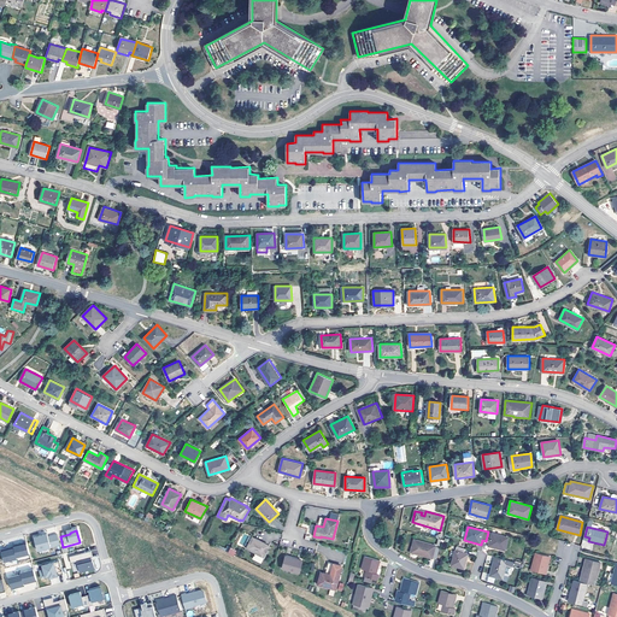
[(509,536),(488,532),(486,541),(489,542),(488,546),(505,551),(509,536)]
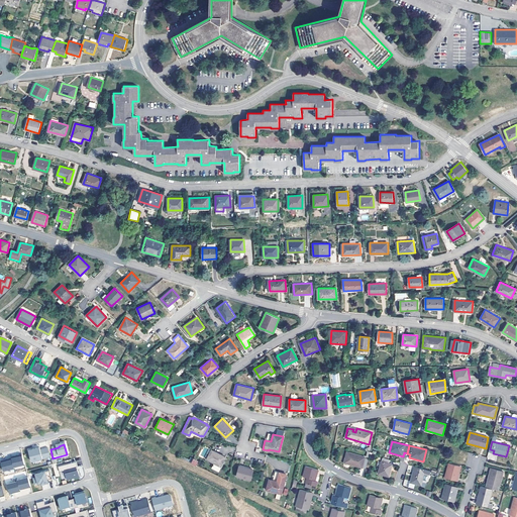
[(38,449),(27,452),(30,463),(48,458),(46,450),(38,452),(38,449)]
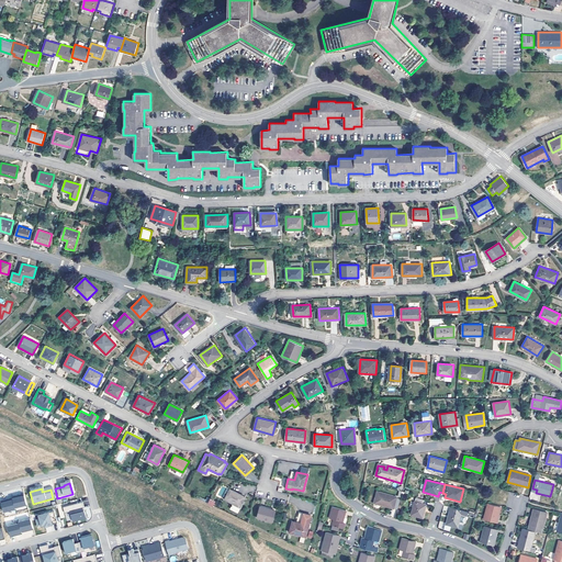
[(229,489),(224,499),(233,504),(231,508),(237,512),(245,496),(229,489)]
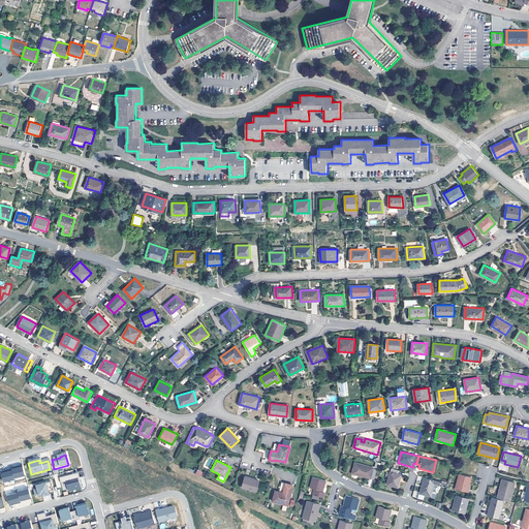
[(371,478),(374,468),(355,463),(352,473),(371,478)]
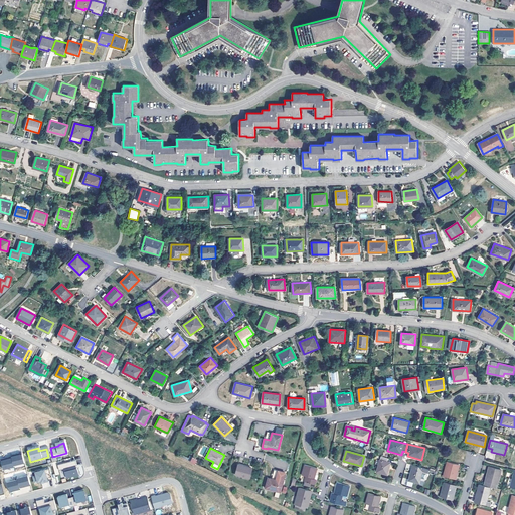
[(10,459),(0,461),(0,464),(2,472),(13,469),(12,468),(23,465),(20,455),(10,458),(10,459)]
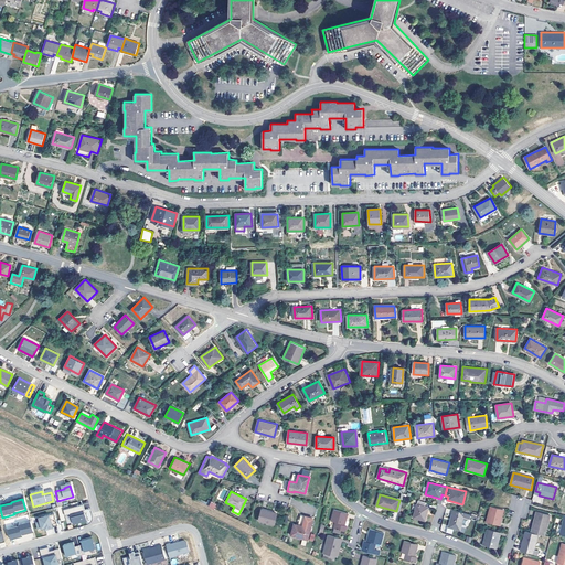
[(425,507),(426,502),(418,500),(417,503),(413,518),(425,521),(429,507),(425,507)]
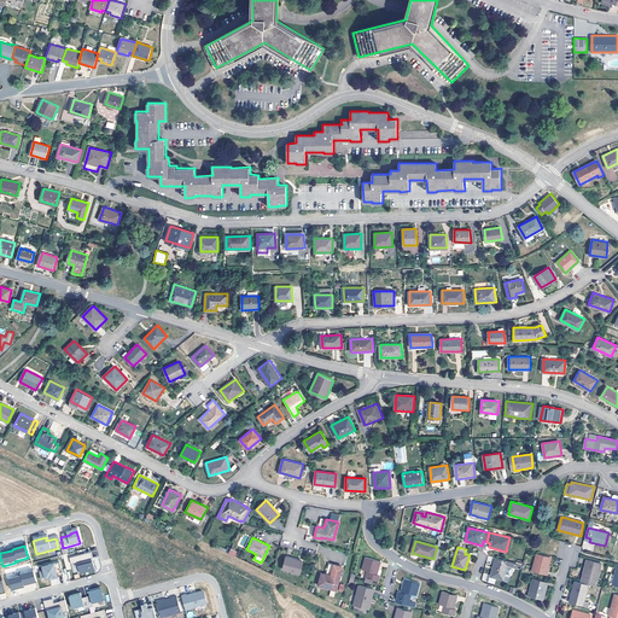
[(532,571),(547,575),(548,571),(547,570),(551,558),(537,554),(532,571)]
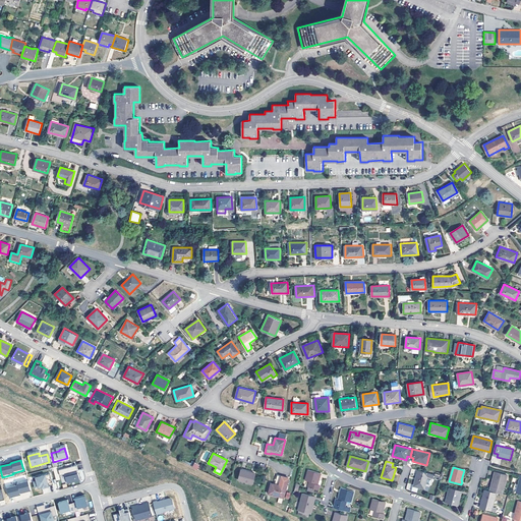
[(75,473),(74,468),(57,472),(58,478),(63,476),(66,485),(78,482),(76,475),(75,476),(75,473)]
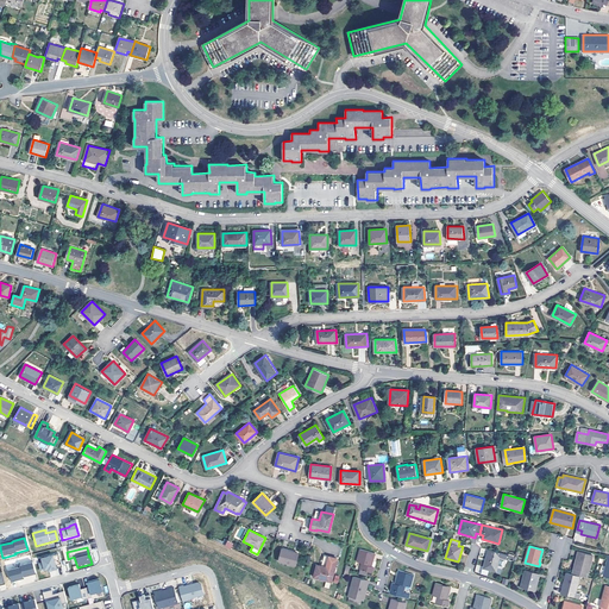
[(278,560),(296,566),(299,553),(282,548),(278,560)]
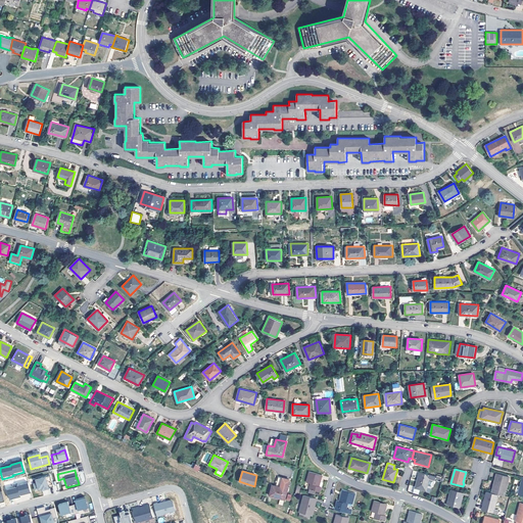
[(310,488),(321,491),(322,486),(319,485),(321,478),(322,479),(323,475),(308,471),(306,482),(311,483),(310,488)]
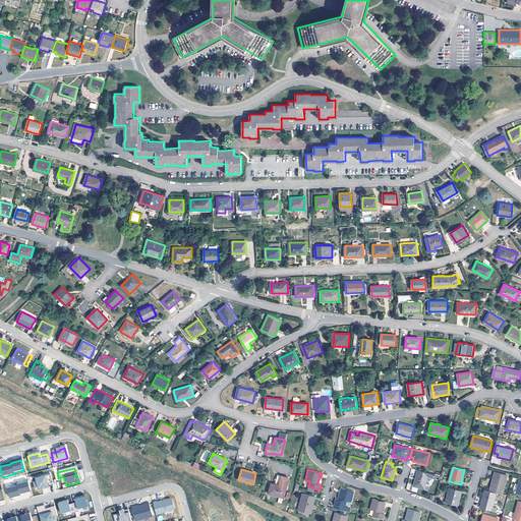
[(433,478),(435,474),(418,470),(414,486),(424,489),(428,477),(433,478)]
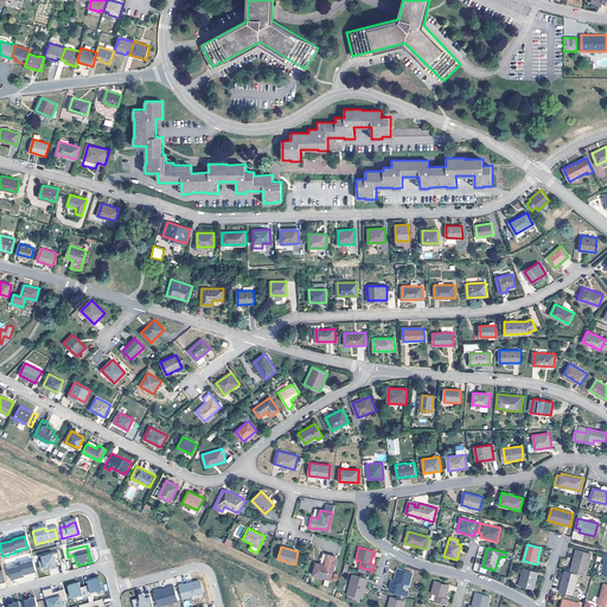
[(572,572),(586,575),(592,554),(576,550),(575,555),(576,555),(572,572)]
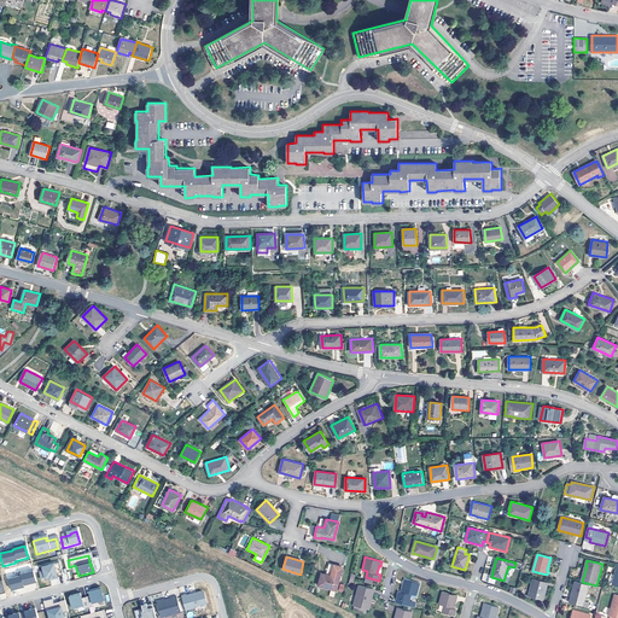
[(318,586),(337,590),(343,566),(330,563),(326,573),(321,572),(318,586)]
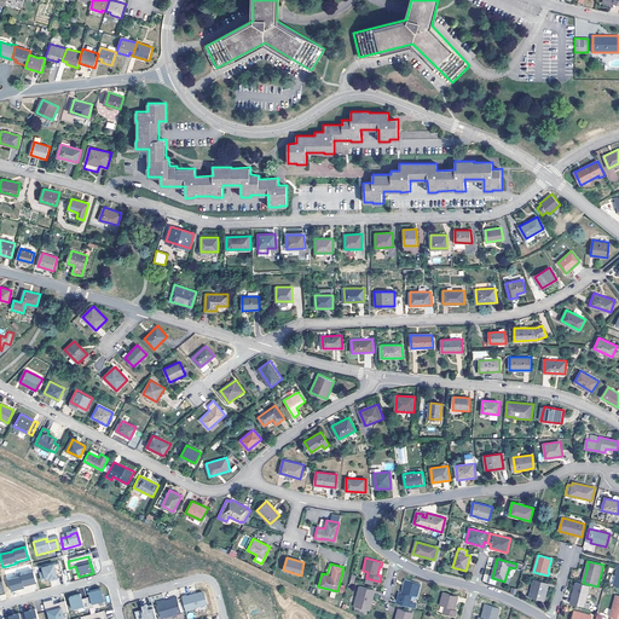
[(58,566),(41,571),(42,574),(38,576),(40,583),(47,580),(51,580),(51,582),(62,579),(58,566)]
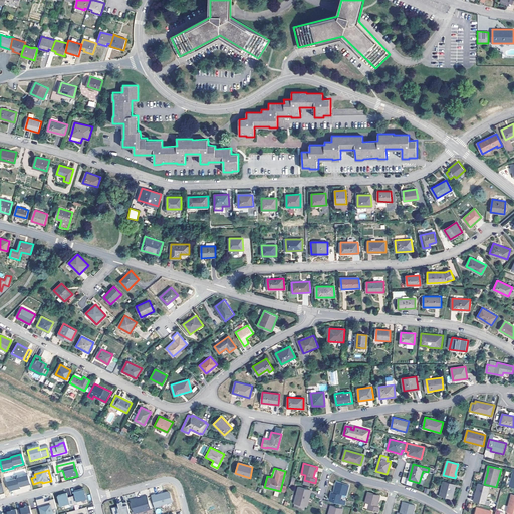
[(13,471),(4,474),(6,481),(17,478),(16,476),(23,474),(23,472),(14,474),(13,471)]
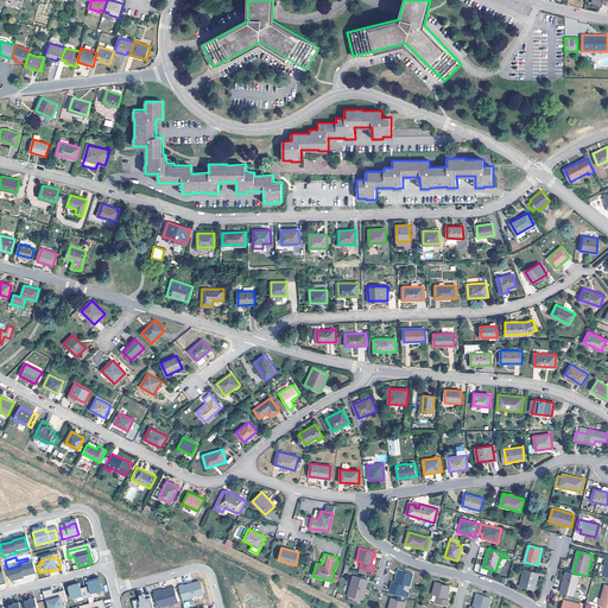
[(19,569),(6,572),(10,583),(23,580),(23,578),(35,575),(31,564),(19,568),(19,569)]
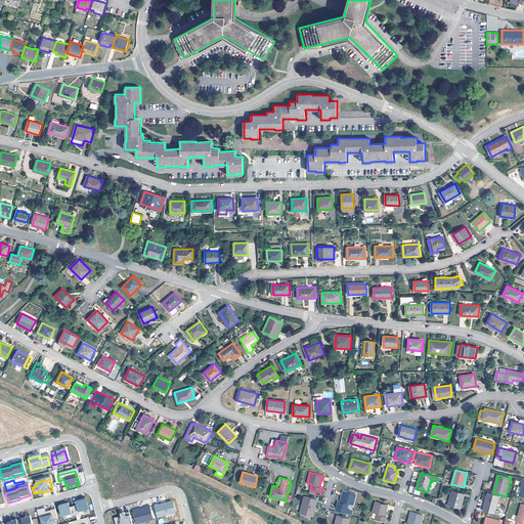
[(448,506),(460,509),(463,496),(464,497),(465,494),(452,490),(448,506)]
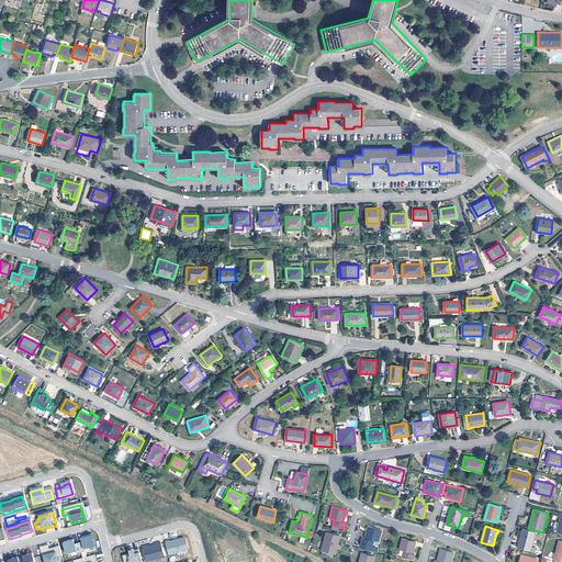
[(360,548),(371,551),(374,540),(379,541),(382,530),(369,527),(367,538),(363,538),(360,548)]
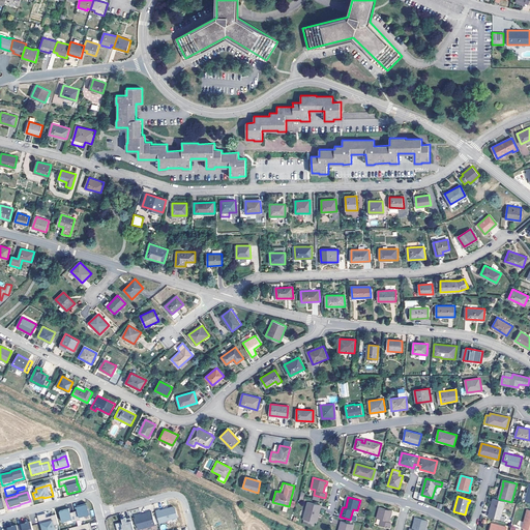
[(489,517),(500,520),(505,502),(493,499),(489,517)]
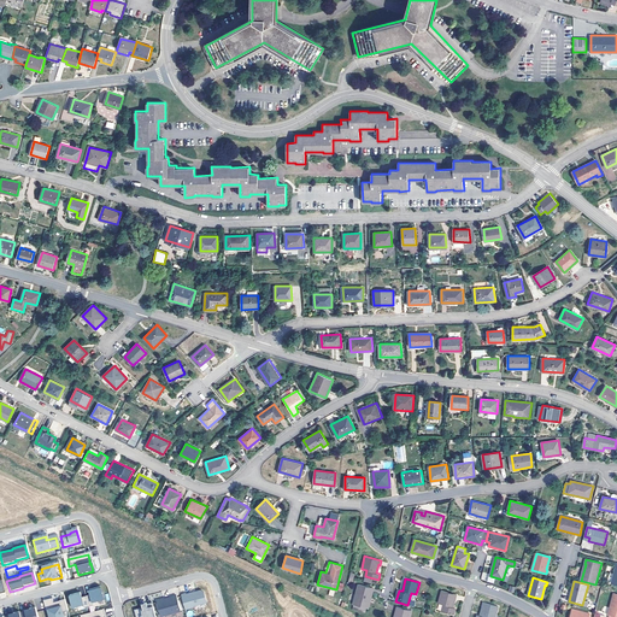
[(353,604),(366,607),(371,593),(372,593),(374,588),(359,585),(353,604)]
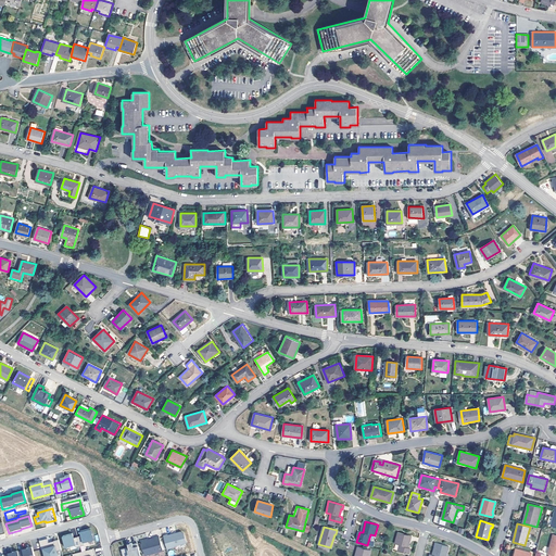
[(80,539),(76,540),(78,550),(83,547),(83,545),(91,542),(89,531),(78,534),(80,539)]
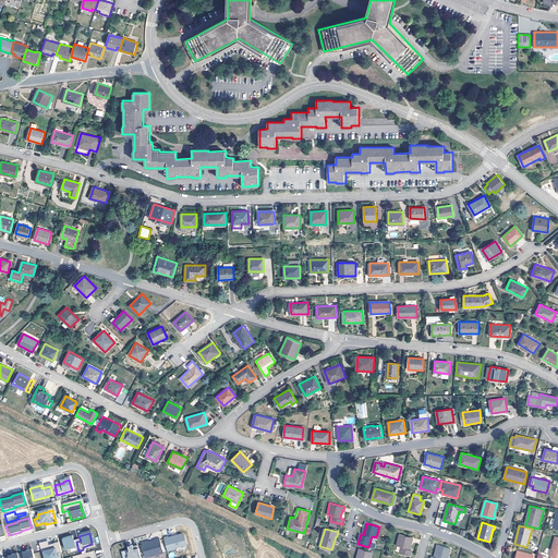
[(400,553),(411,555),(412,549),(409,549),(412,537),(400,534),(397,545),(401,546),(400,553)]
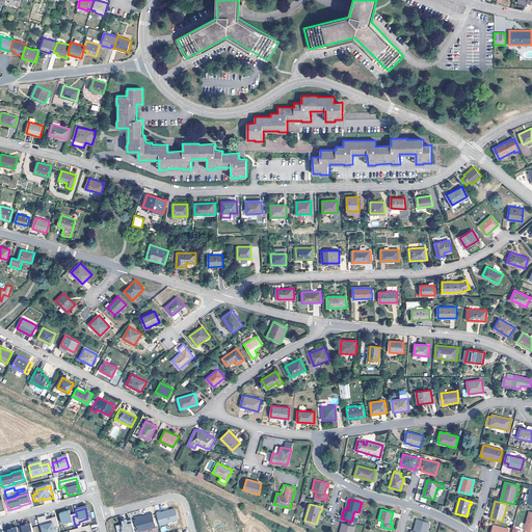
[(159,513),(155,515),(158,528),(165,526),(165,525),(176,522),(177,521),(175,512),(173,511),(167,513),(166,512),(159,514),(159,513)]
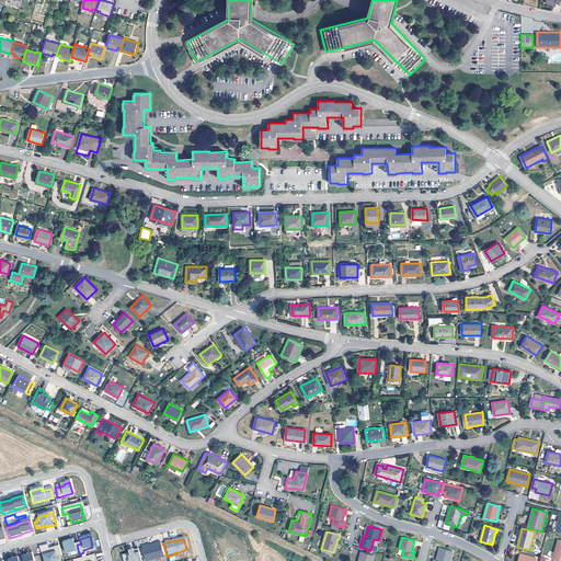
[(71,541),(63,544),(66,554),(75,552),(75,556),(79,554),(77,545),(72,546),(71,541)]
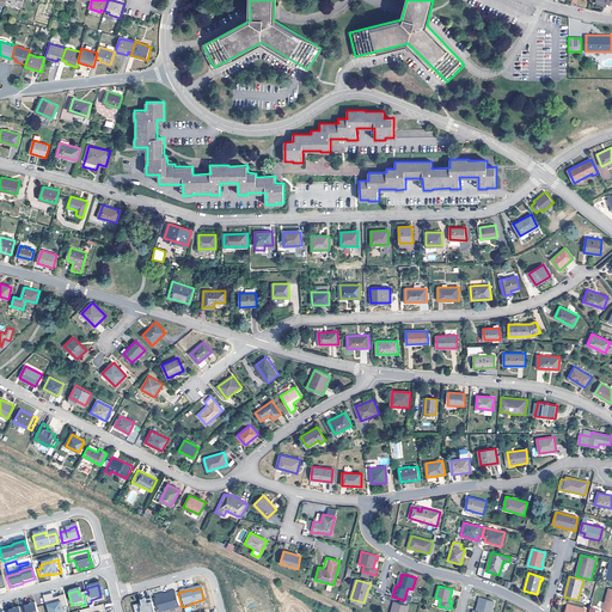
[(160,597),(153,599),(157,611),(161,611),(165,611),(178,609),(173,593),(165,595),(166,598),(161,599),(160,597)]
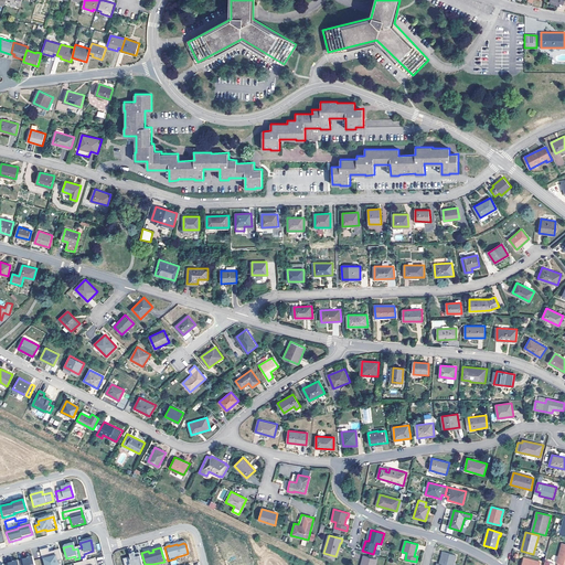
[(56,564),(56,563),(61,562),(57,551),(53,553),(54,555),(49,556),(48,554),(46,550),(39,552),(41,561),(42,561),(43,564),(56,564)]
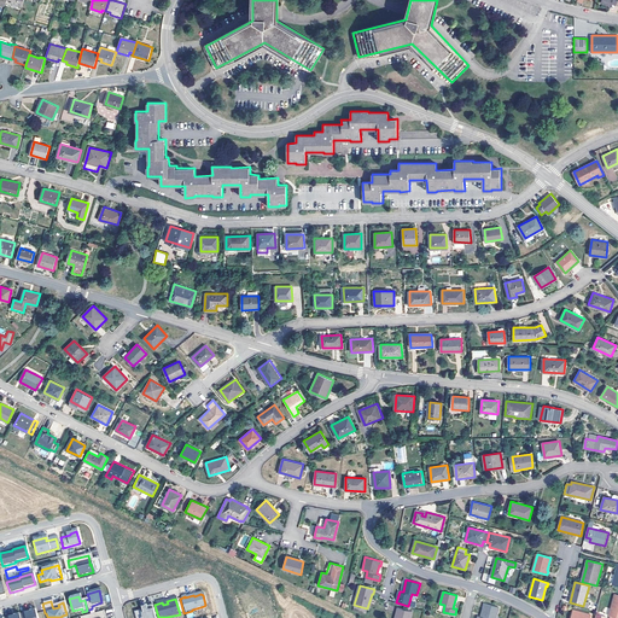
[(477,617),(495,617),(499,607),(485,604),(482,617),(478,616),(477,617)]
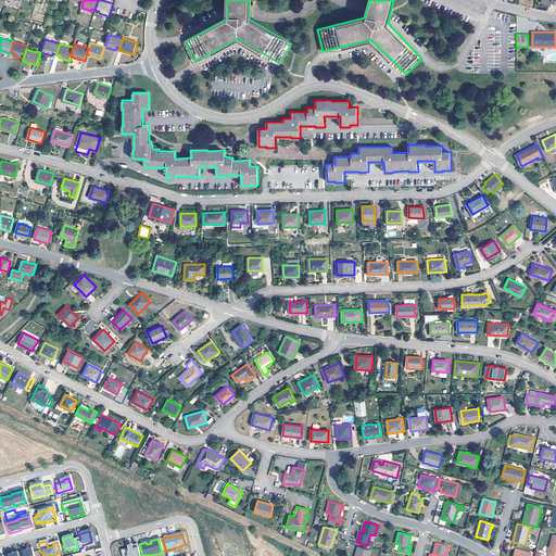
[(121,555),(138,555),(136,545),(130,546),(130,545),(128,546),(128,547),(126,548),(127,550),(127,552),(119,554),(121,555)]
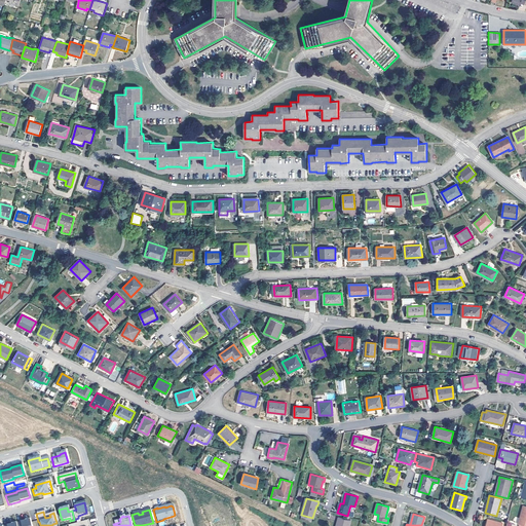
[(336,525),(348,525),(350,520),(339,517),(336,525)]
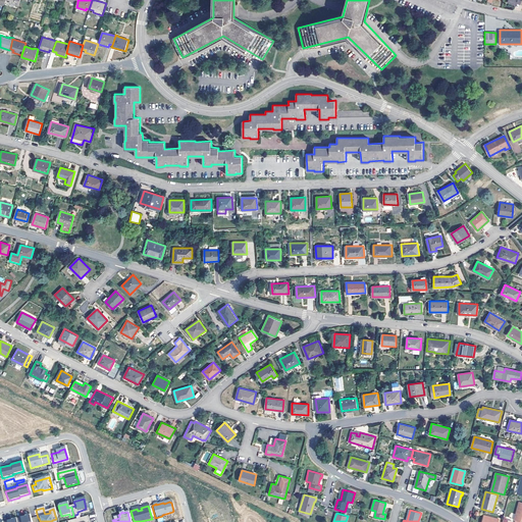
All buildings are outlined.
